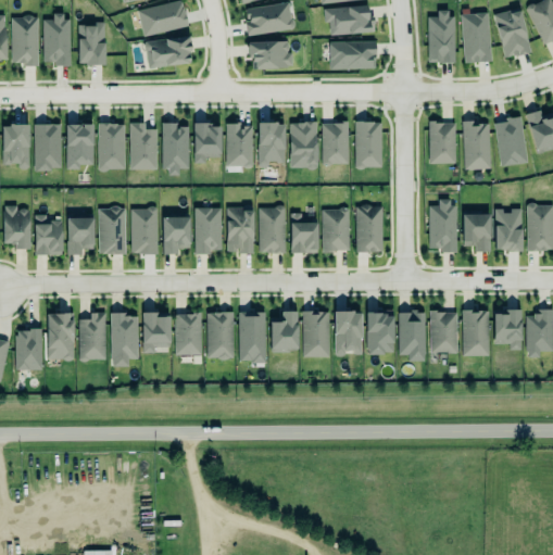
[(167,0),(135,8),(142,39),(163,34),(165,32),(189,25),(181,0),(167,0)]
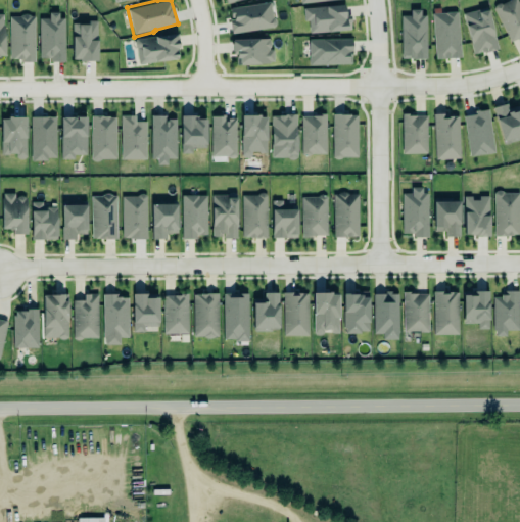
[(519,0),(513,0),(497,8),(513,44),(519,41),(519,0)]
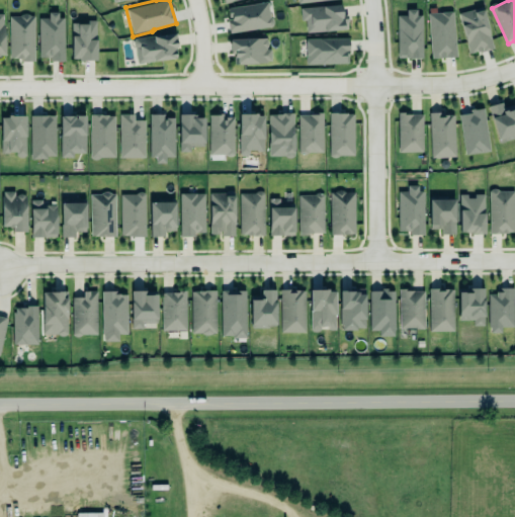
[(230,8),(269,2),(271,14),(272,15),(273,26),(232,34),(230,20),(233,19),(234,11),(230,12),(230,8)]
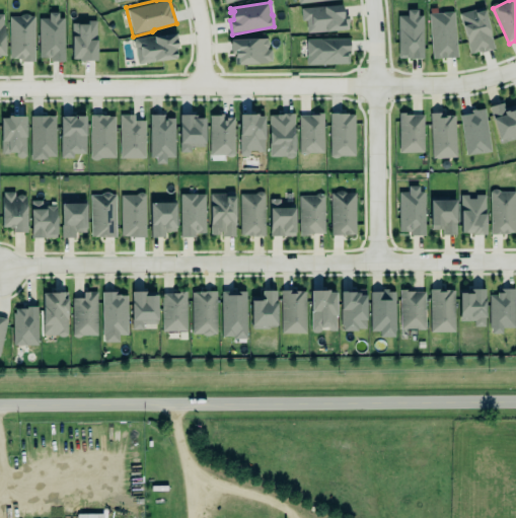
[(302,8),(303,19),(309,19),(310,31),(326,30),(327,27),(347,26),(345,2),(324,3),(324,6),(302,8)]
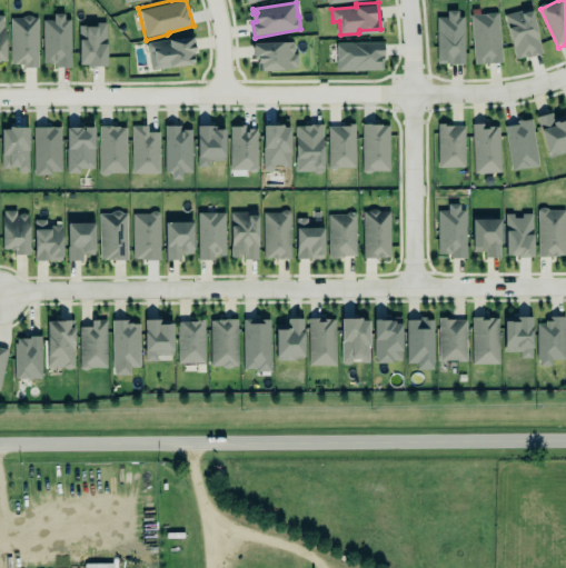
[(506,17),(518,61),(545,55),(533,9),(506,17)]
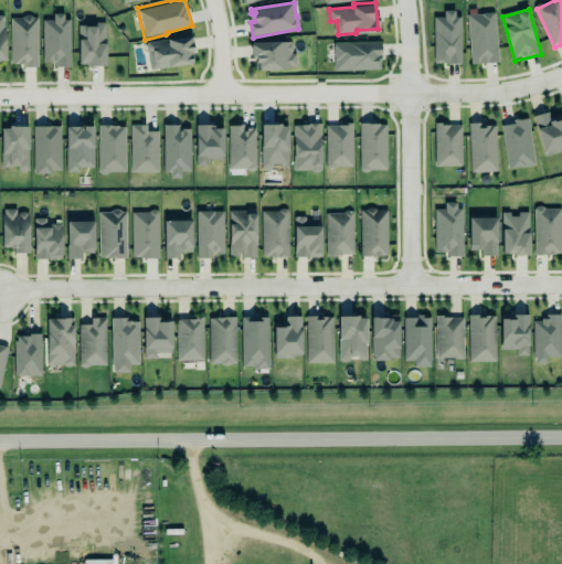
[(463,64),(463,12),(446,12),(446,19),(436,19),(437,65),(463,64)]
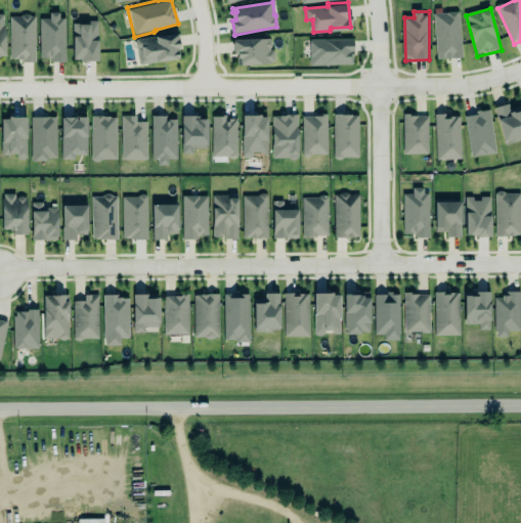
[(449,11),(449,12),(435,13),(439,59),(464,57),(458,11),(449,11)]
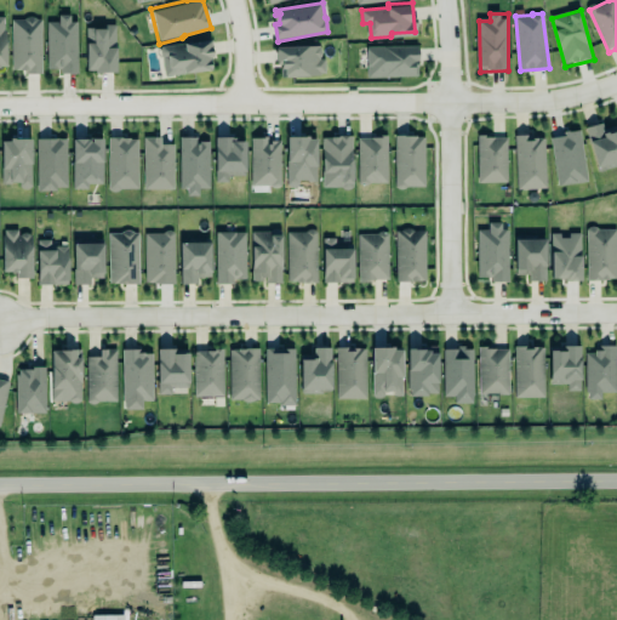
[(30,16),(27,18),(13,18),(13,72),(22,72),(24,68),(29,68),(28,75),(44,75),(45,20),(39,20),(35,17),(30,16)]
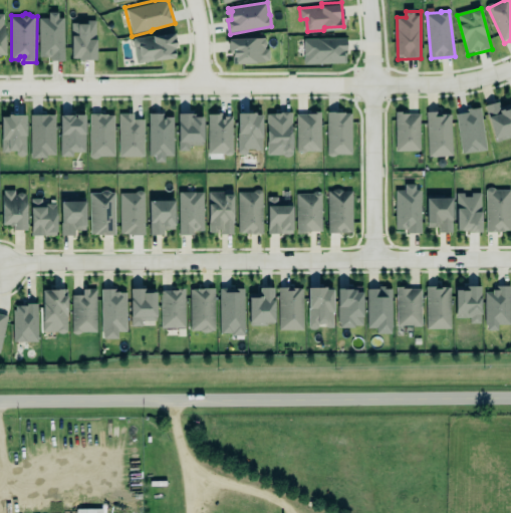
[(65,13),(50,14),(50,19),(41,19),(42,59),(53,59),(53,62),(66,62),(65,13)]
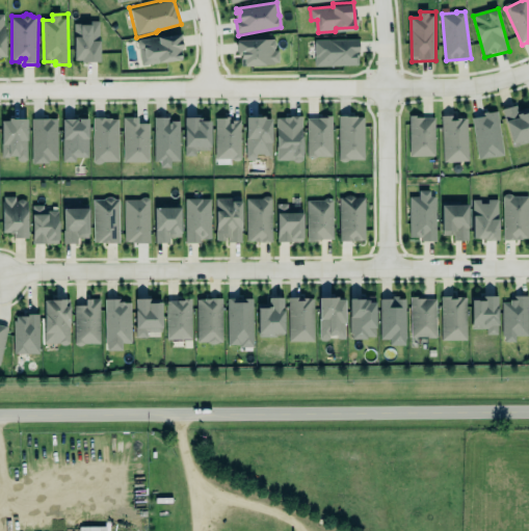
[(102,63),(103,25),(76,24),(76,63),(102,63)]
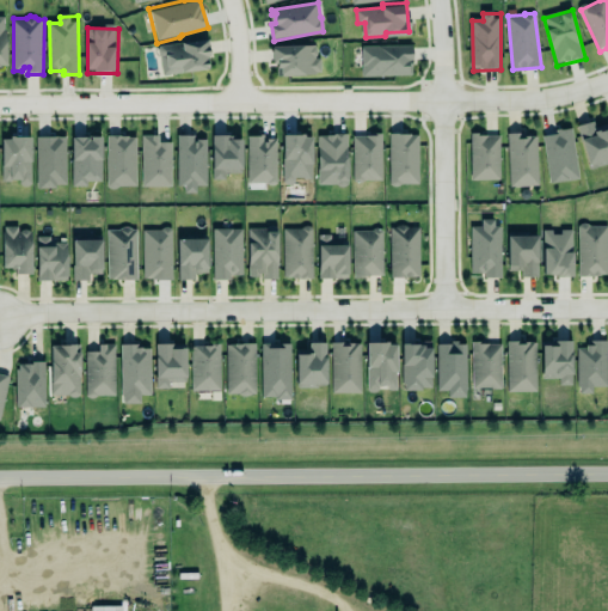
[(169,75),(213,72),(210,42),(160,47),(161,59),(167,59),(169,75)]
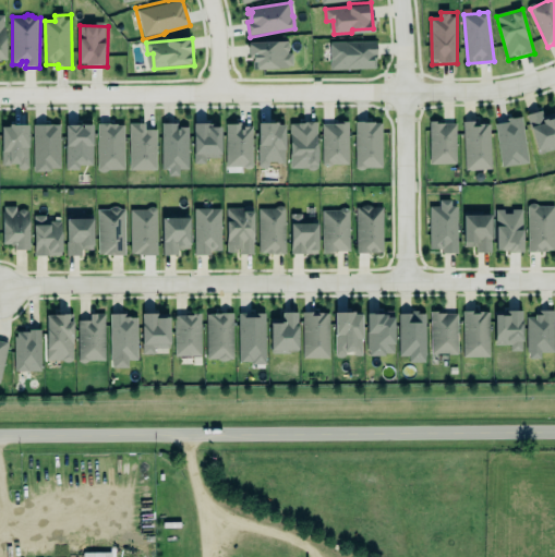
[(249,43),(249,47),(248,47),(249,53),(250,53),(250,58),(253,58),(253,61),(256,61),(256,69),(287,67),(287,65),(292,65),(292,53),(288,53),(287,52),(289,50),(289,44),(288,44),(288,41),(249,43)]
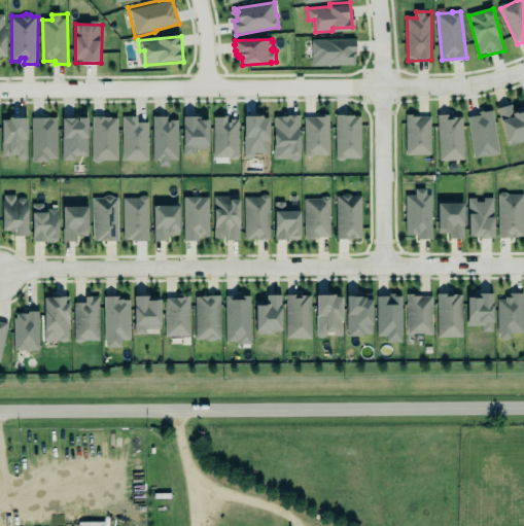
[(312,40),(355,39),(356,54),(355,54),(355,64),(313,65),(312,40)]
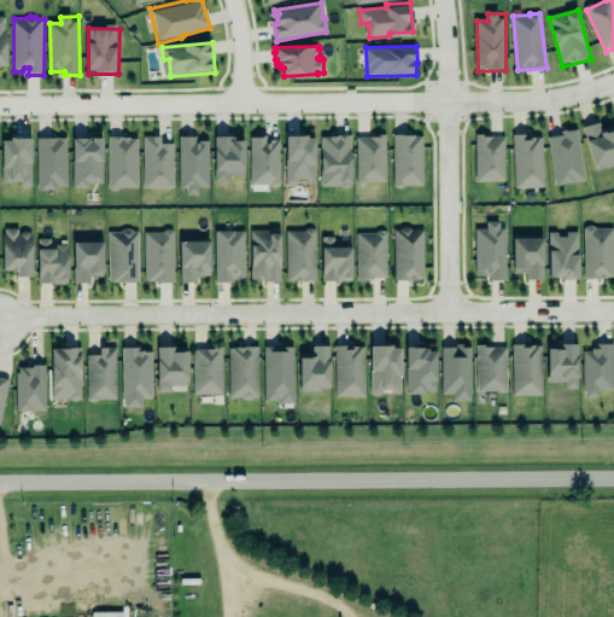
[(585,128),(596,172),(613,167),(613,128),(603,131),(602,124),(585,128)]
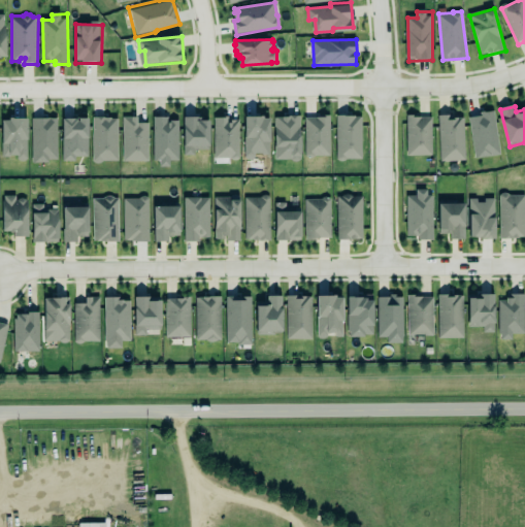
[(481,111),(491,110),(500,155),(491,157),(490,156),(476,159),(469,118),(477,114),(482,114),(481,111)]
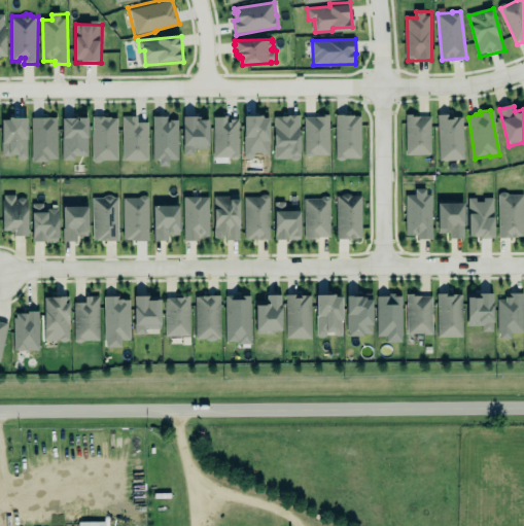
[(3,117),(10,117),(11,114),(21,112),(28,114),(28,137),(28,159),(27,160),(24,161),(21,161),(19,158),(18,152),(10,151),(10,154),(3,154),(3,117)]
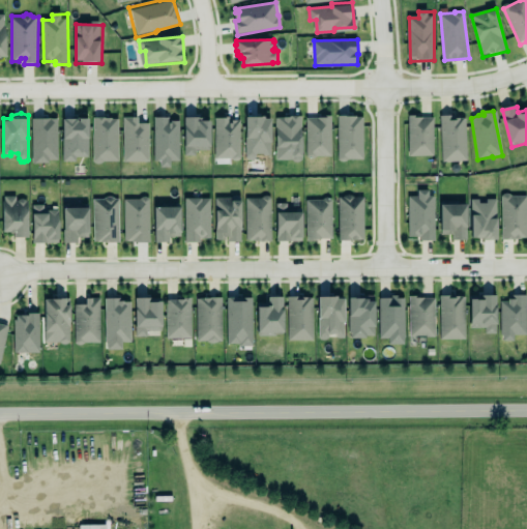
[(319,117),(308,117),(306,158),(314,158),(314,155),(332,155),(333,115),(328,115),(319,117)]
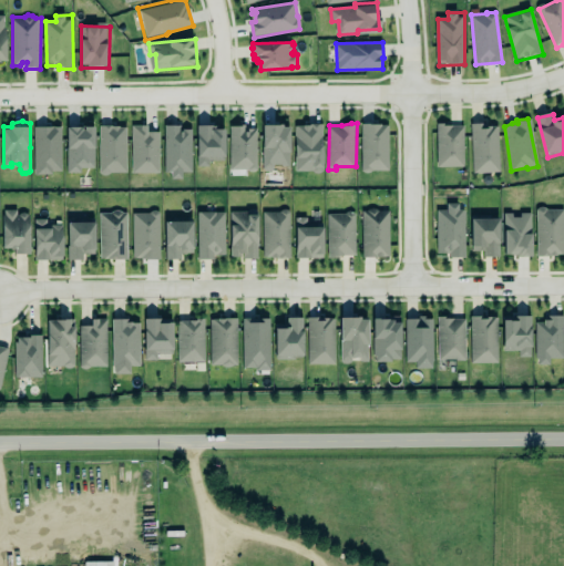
[(437,123),(437,167),(464,167),(464,125),(445,125),(445,123),(437,123)]
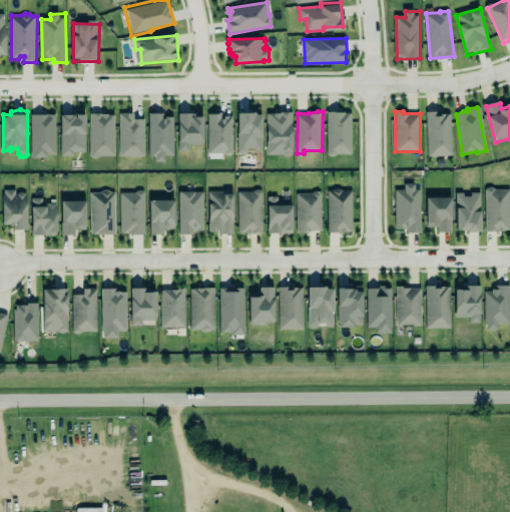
[(149,112),(162,112),(162,120),(165,120),(165,117),(174,117),(173,156),(165,156),(165,163),(154,162),(154,155),(149,155),(149,112)]
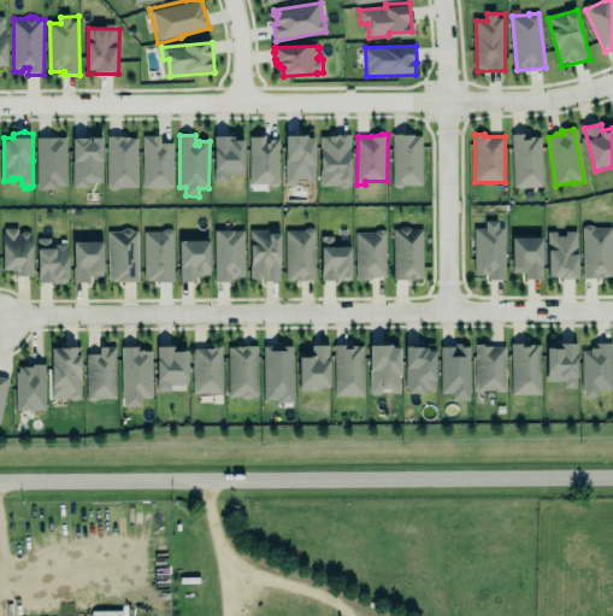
[(249,138),(260,138),(260,136),(266,135),(266,140),(280,140),(280,185),(277,186),(273,187),(271,187),(269,185),(251,185),(249,138)]
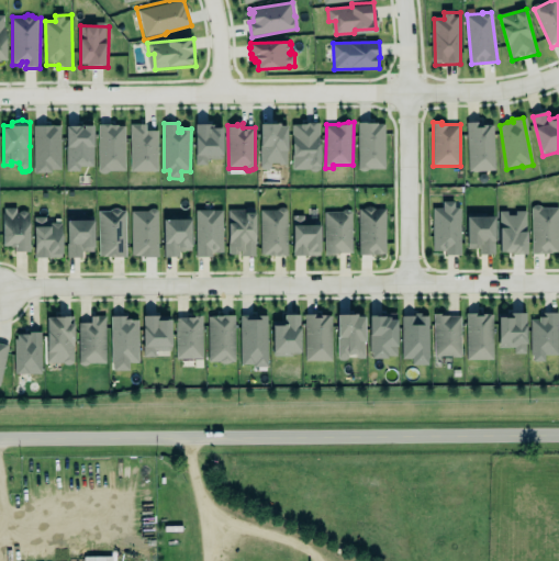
[(292,123),(293,170),(312,169),(312,172),(321,172),(321,141),(315,141),(315,123),(292,123)]
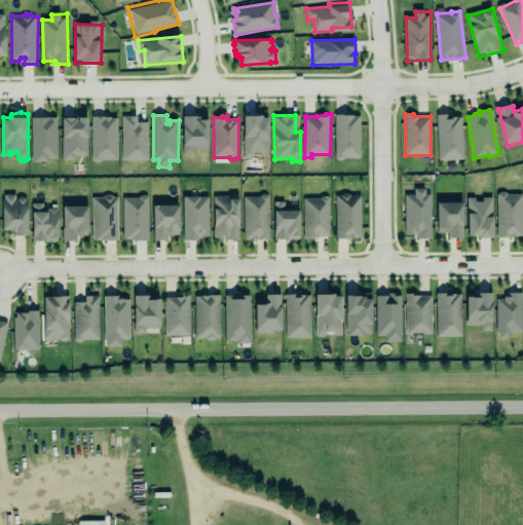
[(336,115),(336,157),(338,159),(341,160),(345,158),(362,158),(361,115),(336,115)]
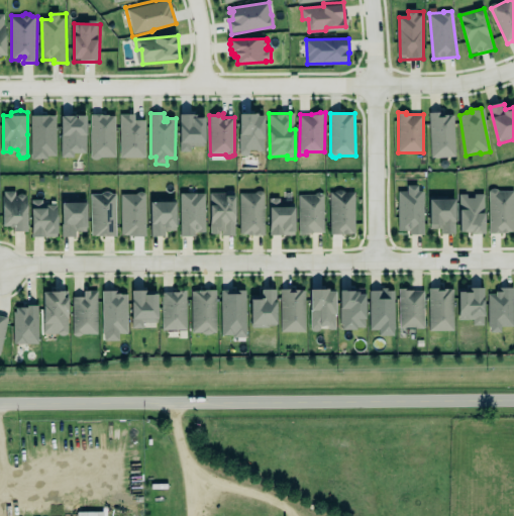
[(91,114),(92,157),(95,159),(99,159),(102,157),(116,157),(116,115),(110,115),(110,114),(91,114)]
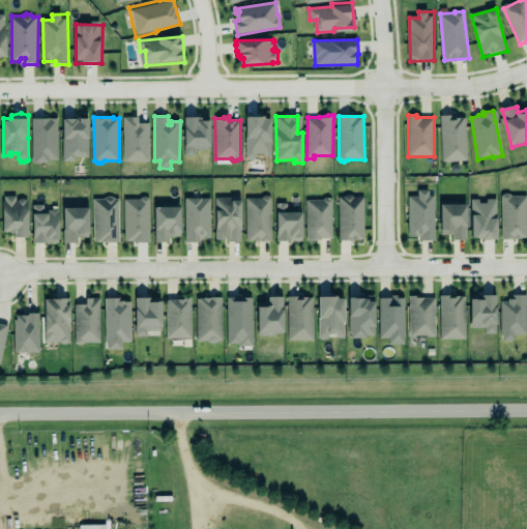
[(468,117),(442,118),(443,163),(469,162),(468,117)]
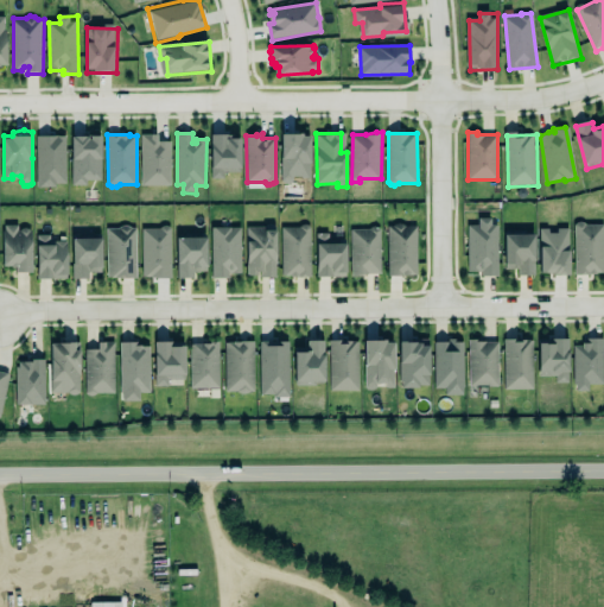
[(173,143),(160,143),(160,136),(144,137),(145,187),(173,187),(173,143)]
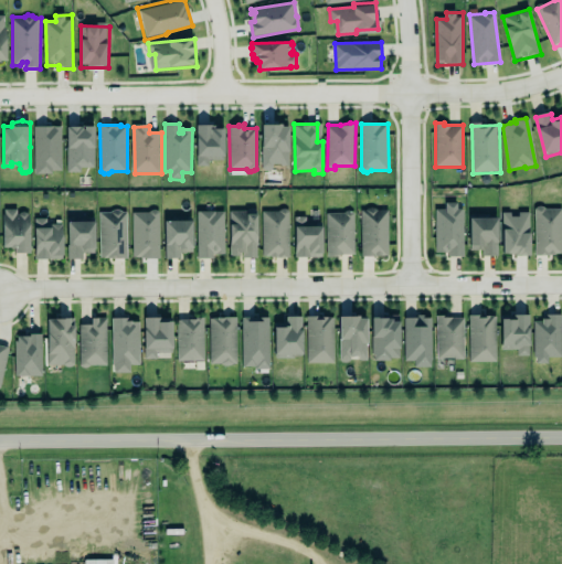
[(265,126),(264,171),(274,171),(274,167),(290,167),(292,127),(265,126)]
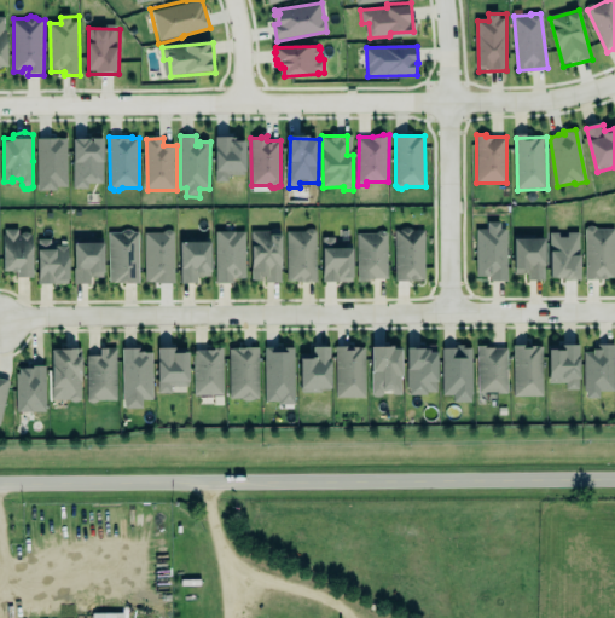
[(40,190),(69,191),(70,140),(40,139),(40,190)]
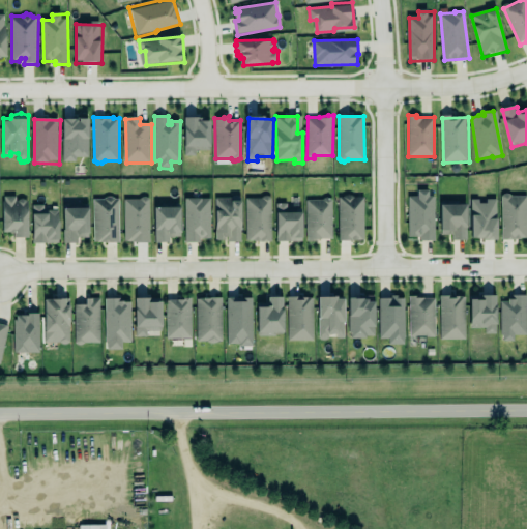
[(197,151),(212,151),(212,119),(185,120),(186,156),(197,156),(197,151)]
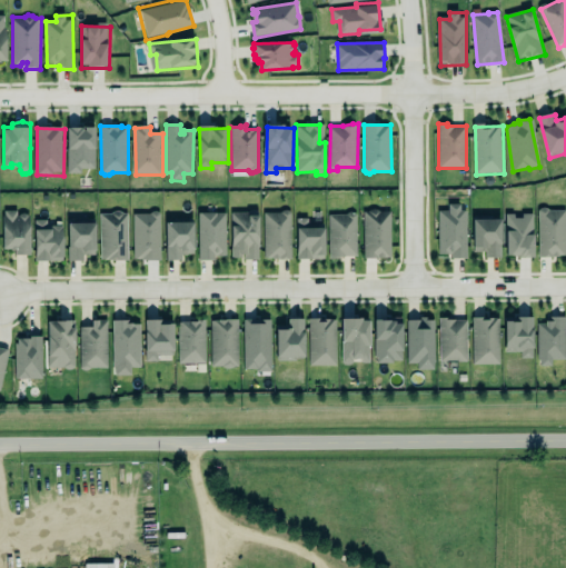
[(69,175),(83,175),(83,170),(98,170),(97,129),(69,129),(69,175)]
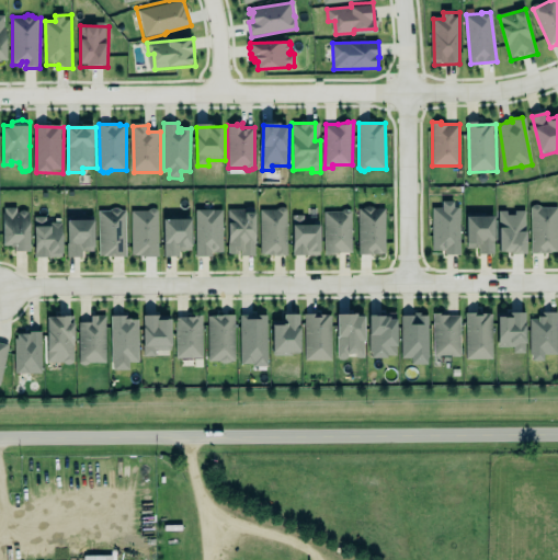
[(432,208),(433,252),(445,251),(445,254),(460,254),(459,209),(454,209),(454,201),(441,202),(441,207),(432,208)]
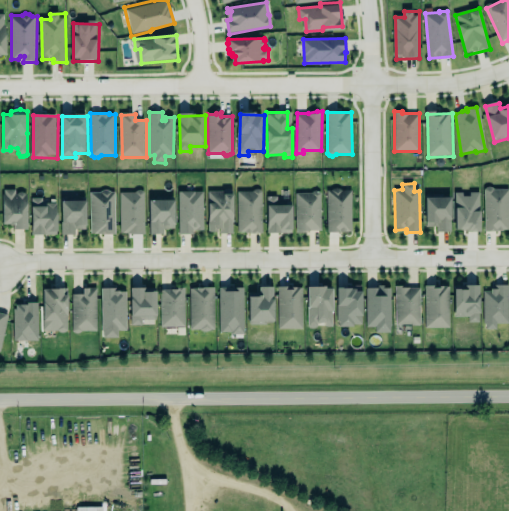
[(484,189),(486,187),(489,186),(492,187),(494,189),(508,189),(508,230),(502,230),(502,231),(485,231),(484,189)]
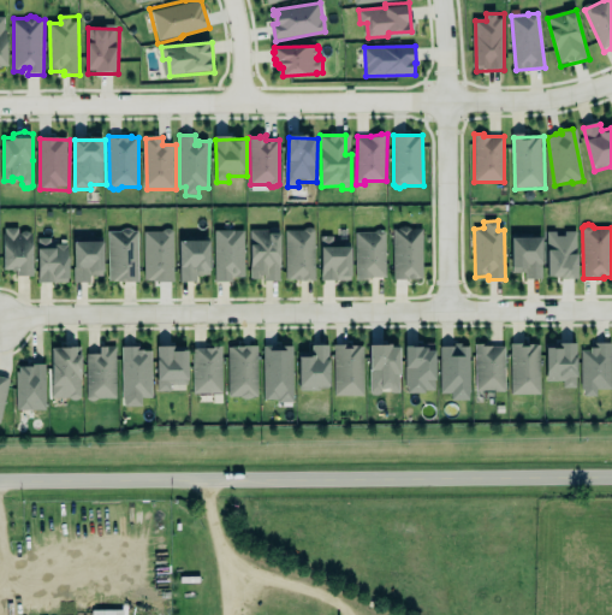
[(393,229),(398,229),(402,226),(404,226),(408,226),(411,229),(422,229),(422,278),(393,279),(393,229)]
